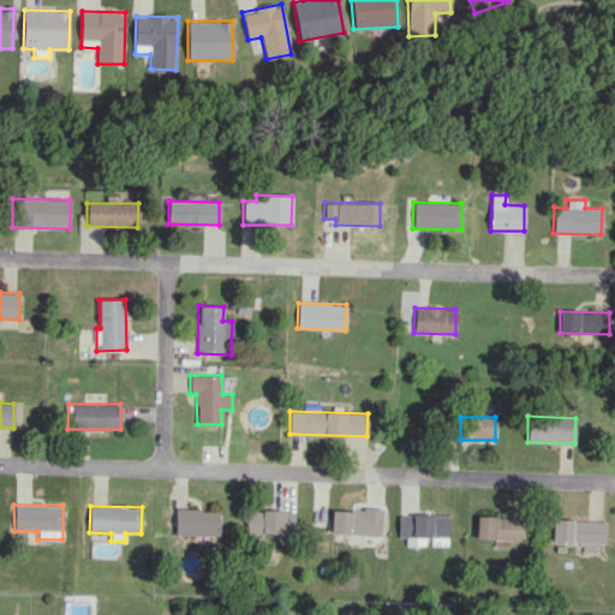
[(219,509),(174,508),(174,535),(218,536),(219,509)]
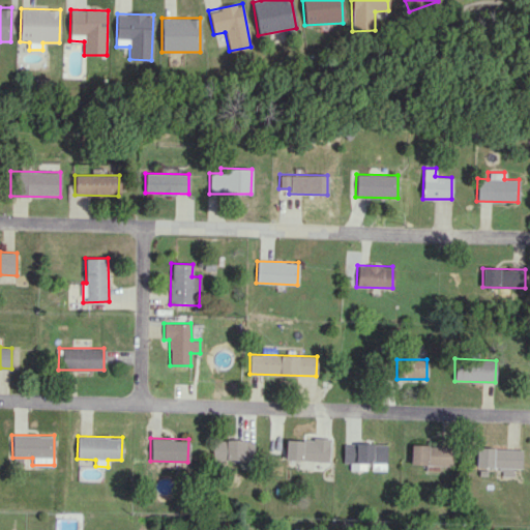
[(329,440),(286,438),(285,460),(328,462),(329,440)]
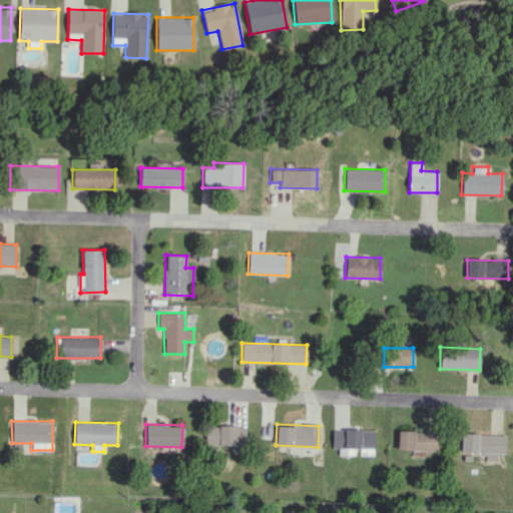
[(204,445),(244,445),(245,426),(205,426),(204,445)]
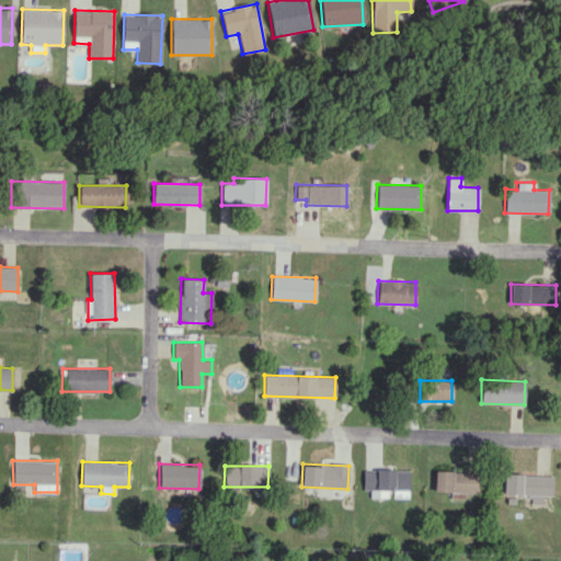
[(409,497),(409,470),(363,469),(362,489),(393,490),(392,497),(409,497)]
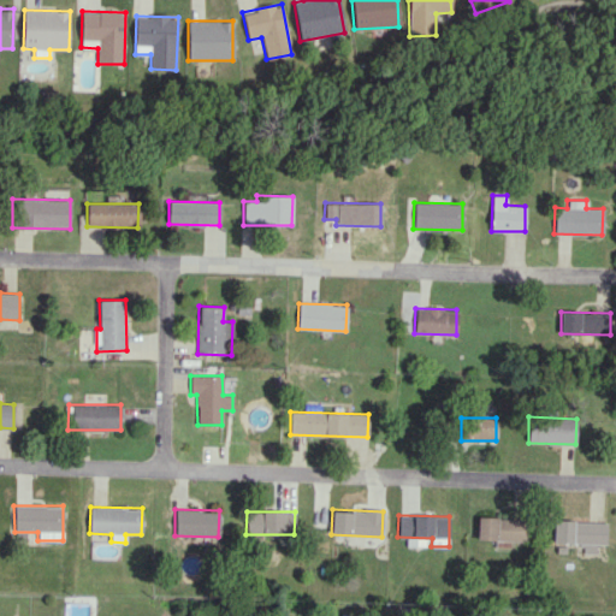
[(526,540),(527,519),(478,517),(478,540),(526,540)]
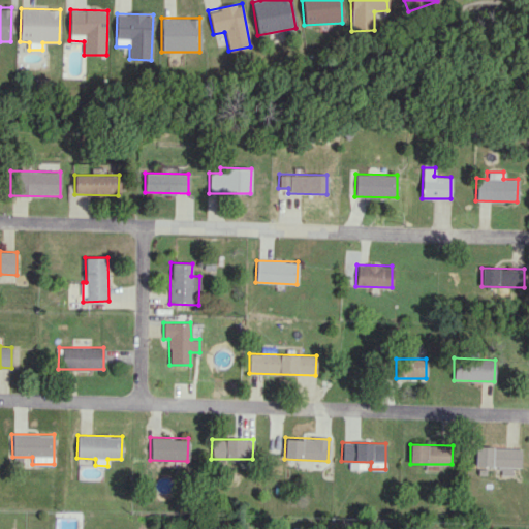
[(512,475),(512,467),(520,468),(521,447),(475,446),(474,466),(500,467),(500,475),(512,475)]
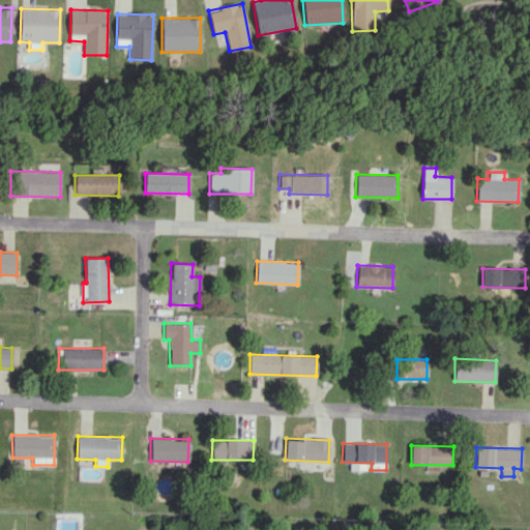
All buildings are outlined.
